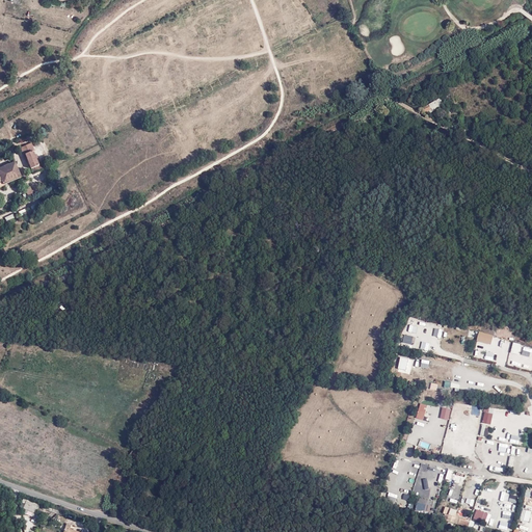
[(442,97),(421,108),(425,114),(445,103),(442,97)]
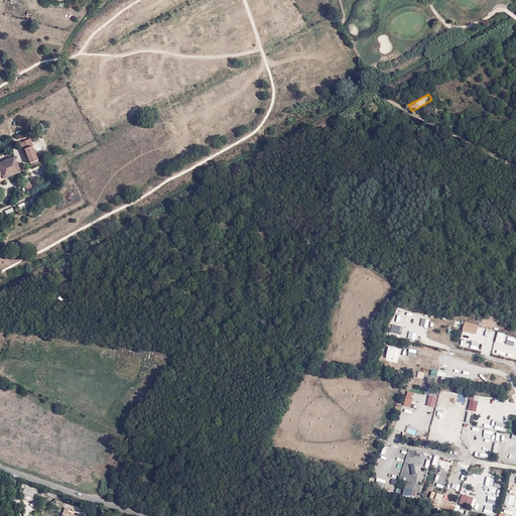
[(27,139),(20,142),(22,148),(23,148),(30,162),(38,158),(32,145),(29,146),(27,139)]
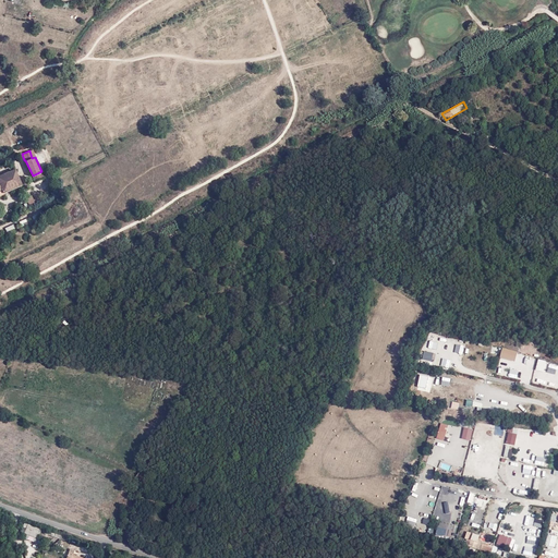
[(15,168),(0,173),(0,196),(4,194),(4,193),(23,186),(15,168)]
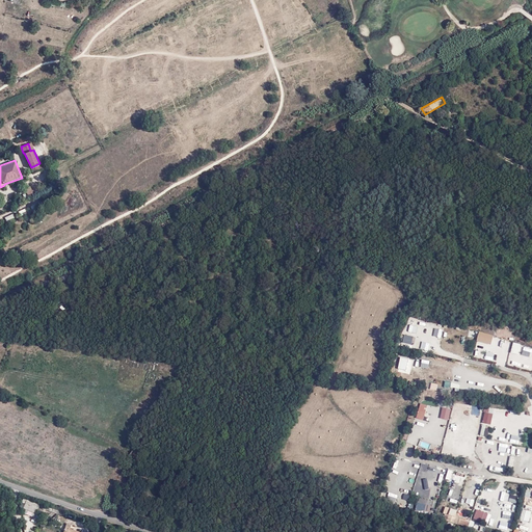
[(34,184),(25,188),(28,197),(37,193),(34,184)]
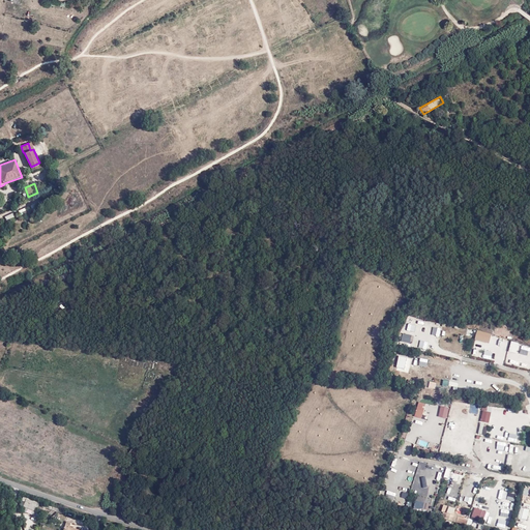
[(12,212),(4,215),(6,221),(15,216),(12,212)]
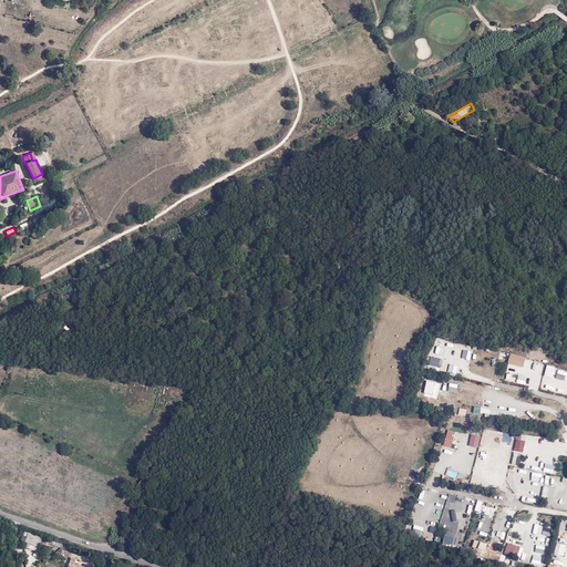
[(431,364),(440,367),(441,358),(433,356),(431,364)]
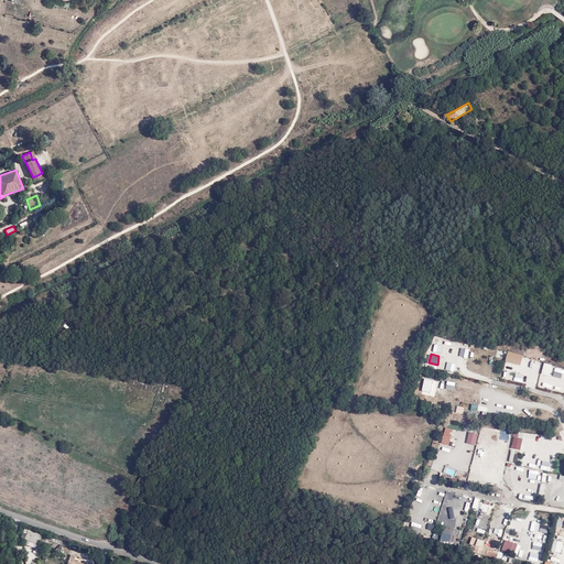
[(431,392),(434,380),(425,378),(422,391),(431,392)]
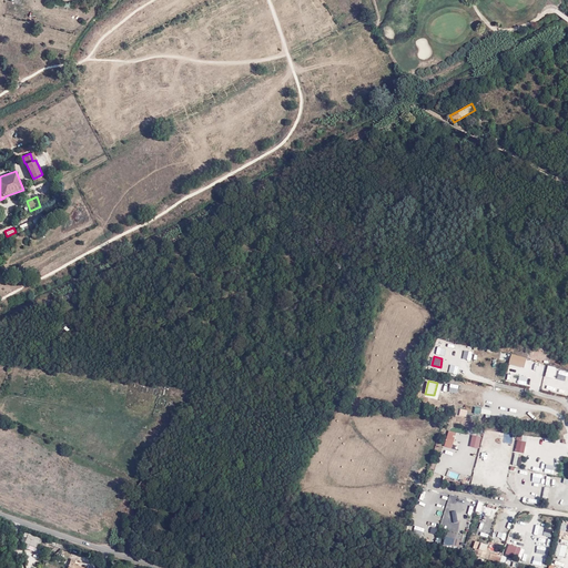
[(447,446),(453,448),(457,433),(452,430),(447,446)]
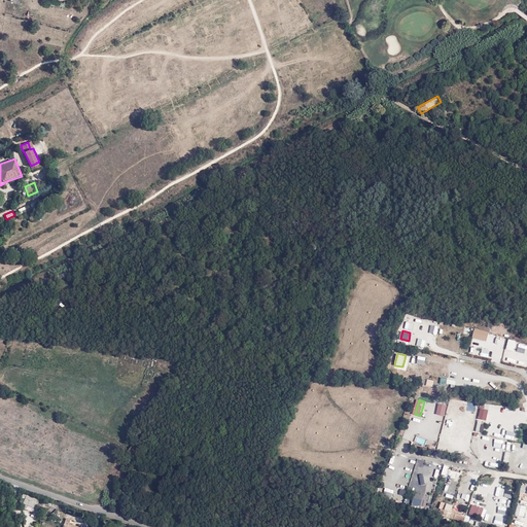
[(484,432),(486,424),(482,423),(483,420),(478,419),(476,431),(484,432)]
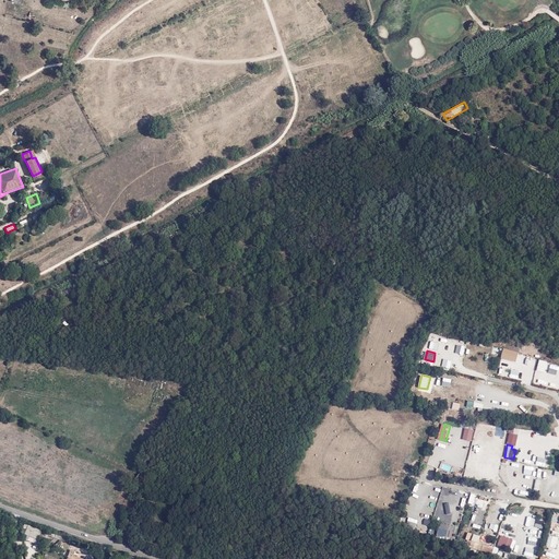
[(482,506),(483,498),(471,495),(468,503),(482,506)]
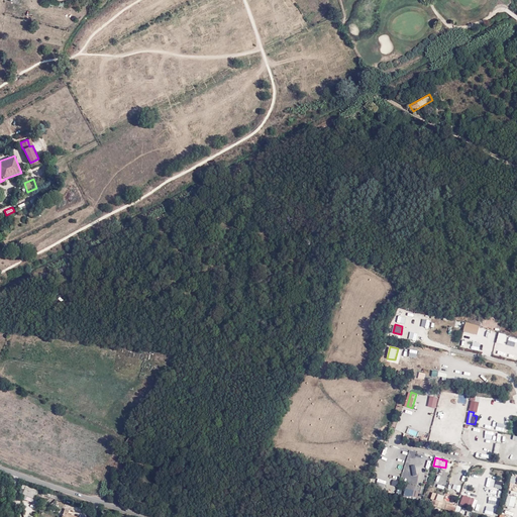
[(495,487),(503,489),(504,482),(497,480),(495,487)]
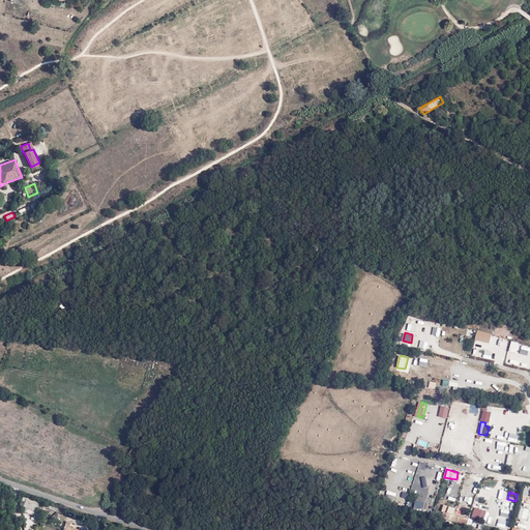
[(38,503),(27,497),(23,506),(34,511),(38,503)]
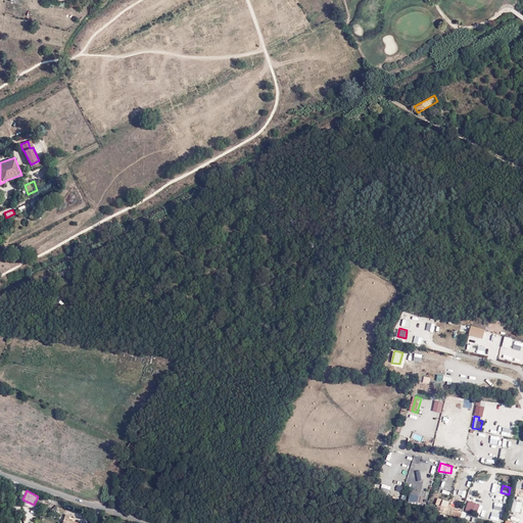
[(437,506),(436,511),(449,515),(453,510),(447,509),(449,503),(439,500),(439,501),(437,506)]
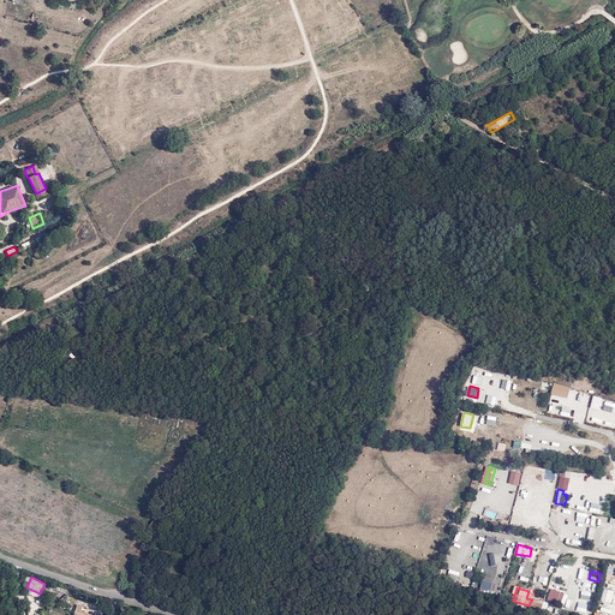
[(613,602),(614,590),(604,589),(602,599),(613,602)]
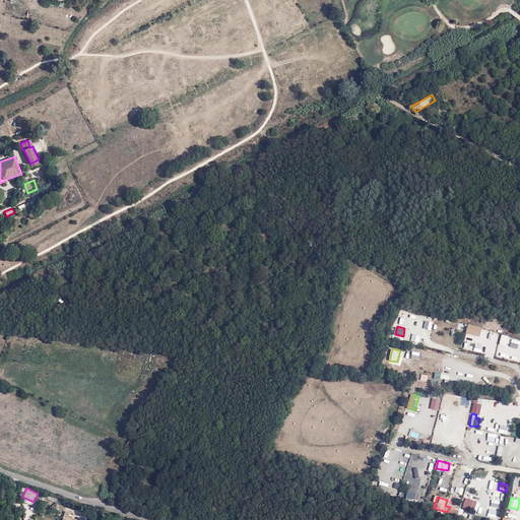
[(477,503),(466,499),(463,509),(474,512),(477,503)]
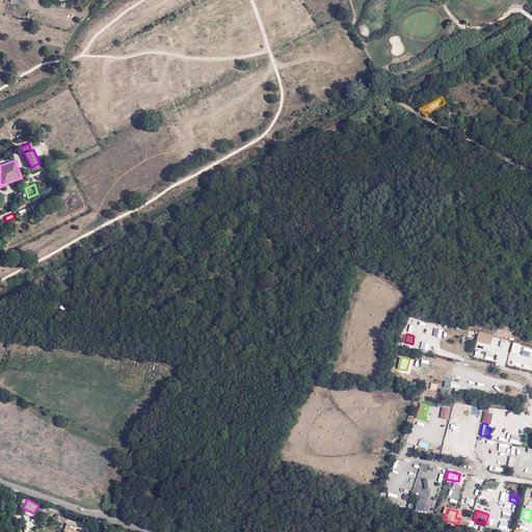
[(72,525),(67,523),(64,529),(70,531),(69,531),(82,531),(71,528),(72,525)]
